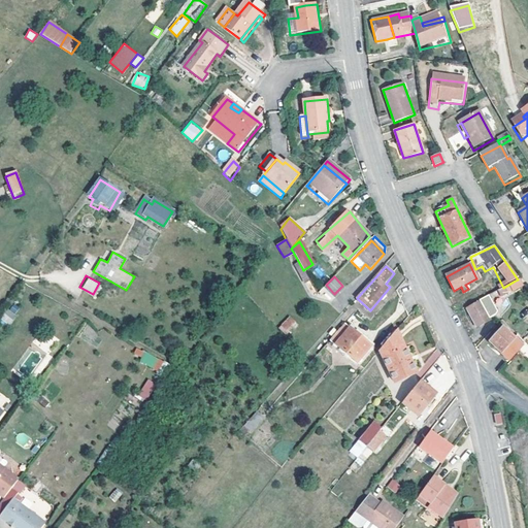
[(503,288),(498,290),(501,297),(518,289),(514,282),(503,288)]
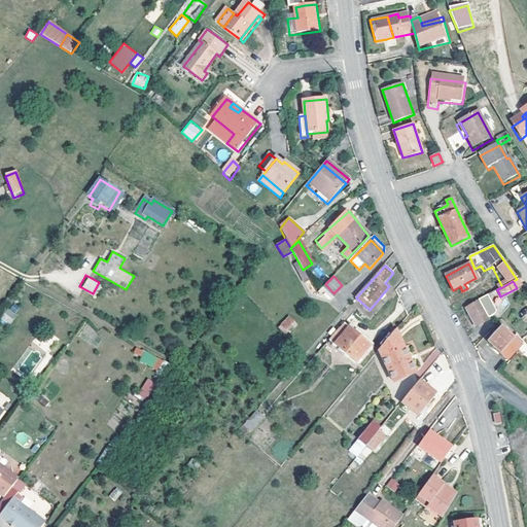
[(488,294),(479,300),(481,302),(466,309),(477,327),(489,320),(488,318),(495,315),(497,312),(488,294)]
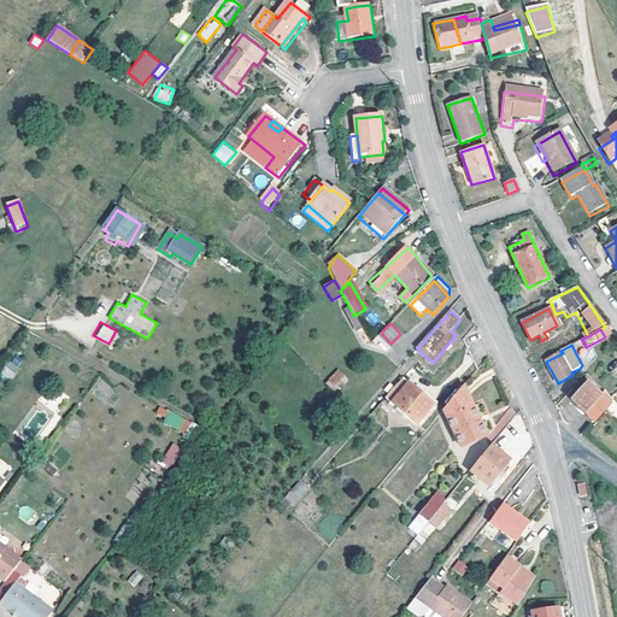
[(0,374),(11,381),(19,368),(9,360),(0,374)]
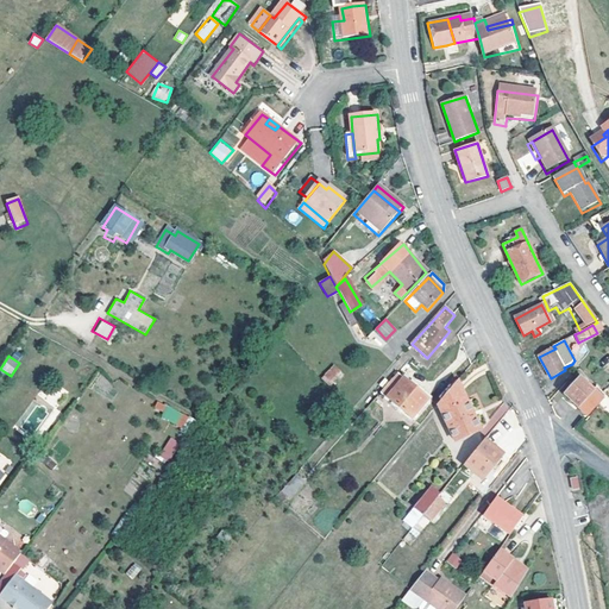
[(326,378),(332,385),(343,376),(337,369),(326,378)]
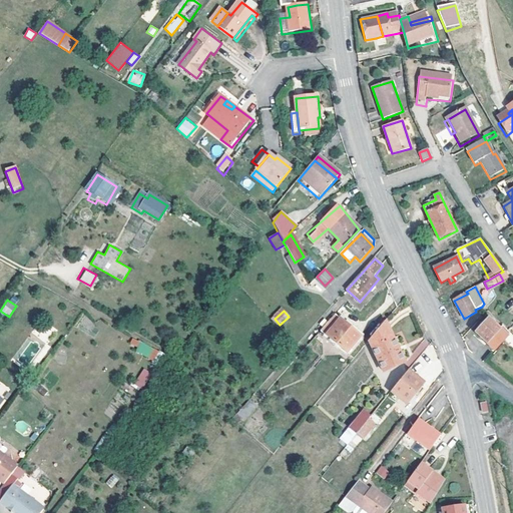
[(335,316),(320,333),(345,354),(360,336),(335,316)]
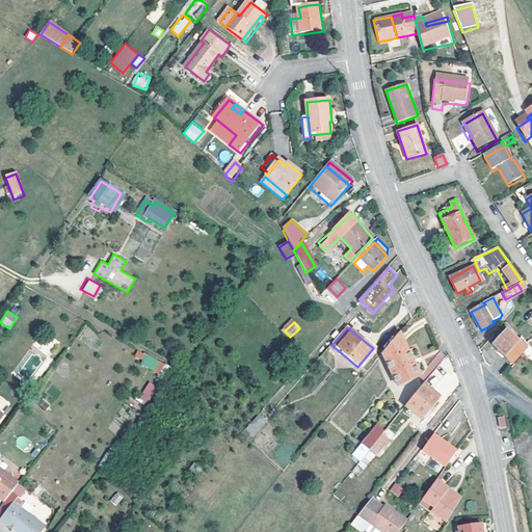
[(286,340),(290,337),(285,330),(281,334),(286,340)]
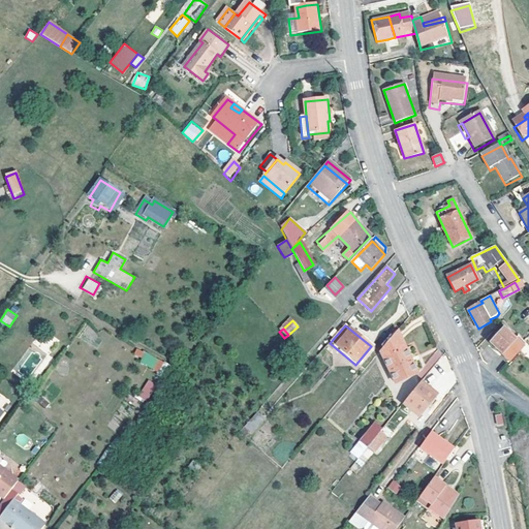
[(502,329),(490,343),(508,360),(521,345),(502,329)]
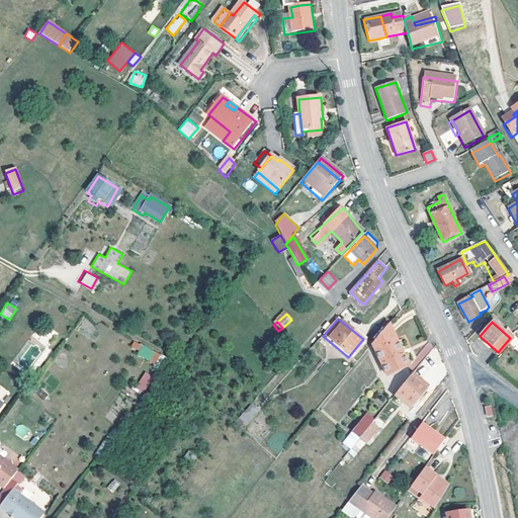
[(390,325),(371,344),(386,376),(408,366),(390,325)]
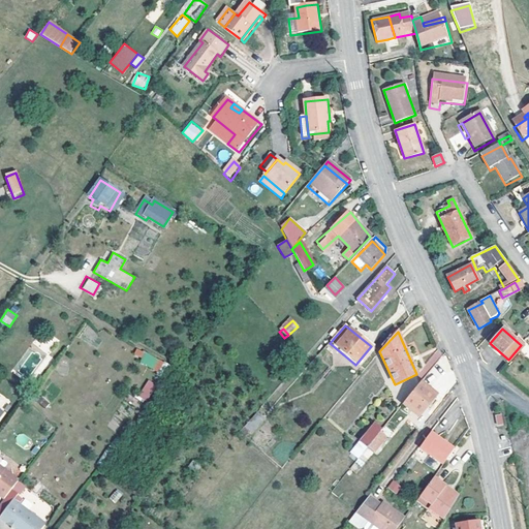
[(139,363),(159,371),(163,361),(144,352),(139,363)]
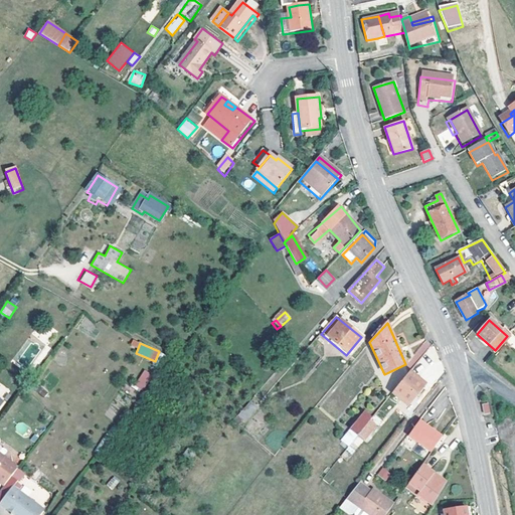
[(145,370),(135,384),(143,390),(153,376),(145,370)]
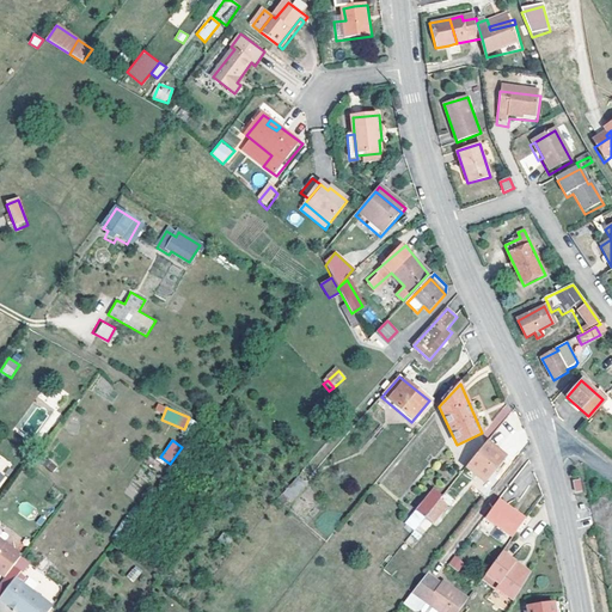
[(487,441),(465,469),(485,484),(506,457),(487,441)]
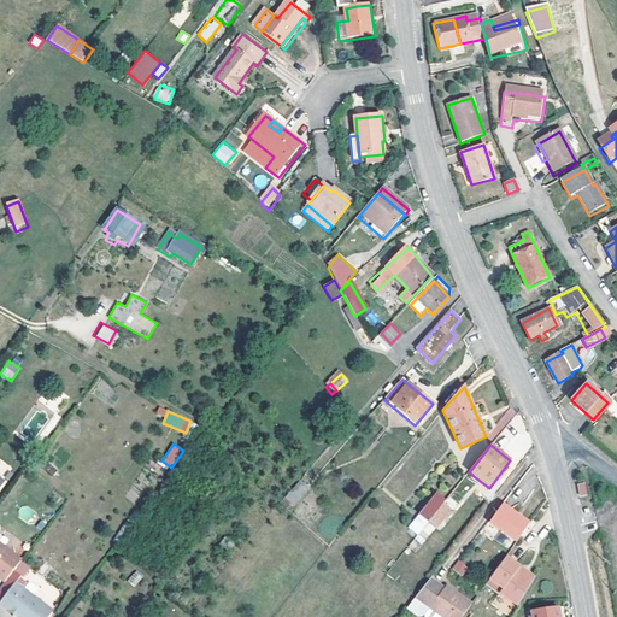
[(468,477),(459,482),(464,491),(472,486),(468,477)]
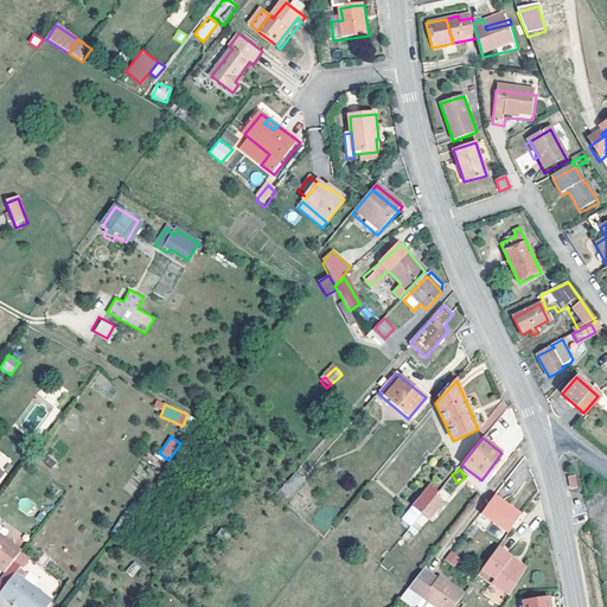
[(294,473),(279,491),(289,499),(304,481),(294,473)]
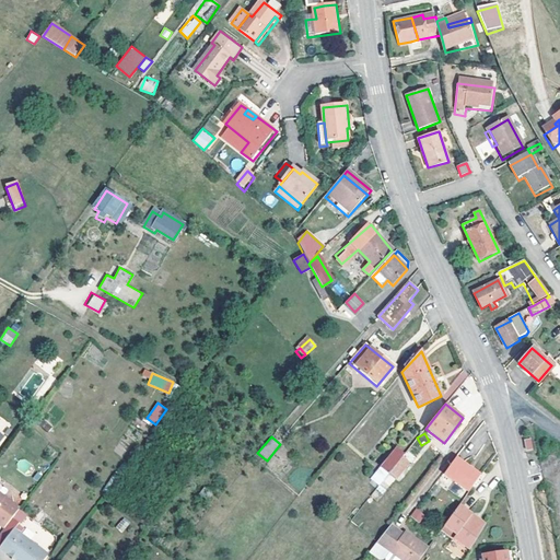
[(525,451),(533,450),(531,438),(523,439),(525,451)]
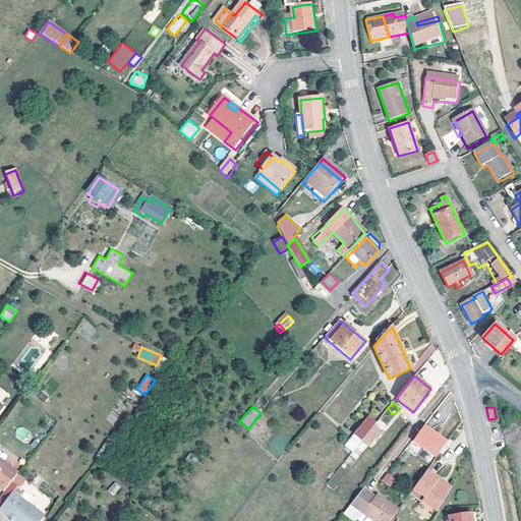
[(353,436),(361,442),(374,425),(367,419),(353,436)]
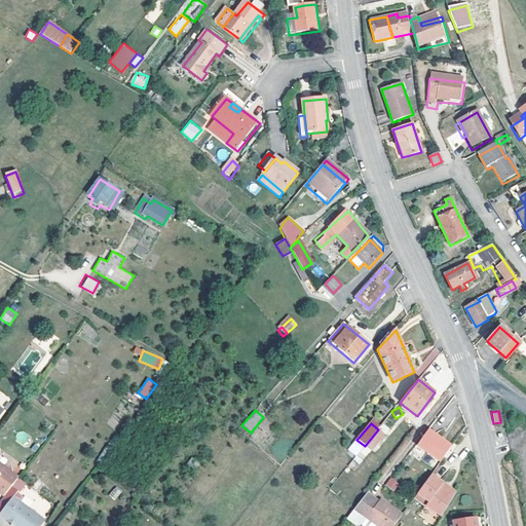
[(378,429),(365,446),(372,452),(385,436),(378,429)]
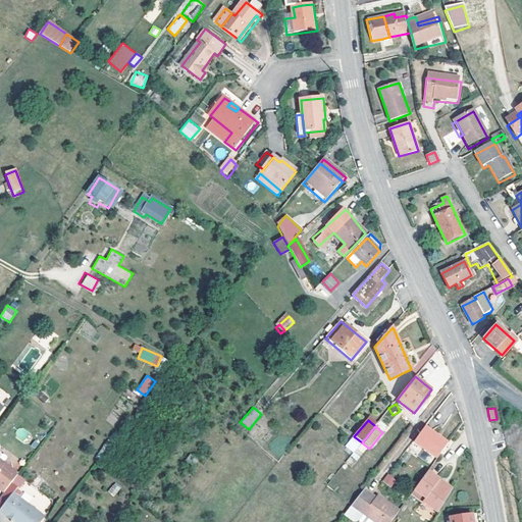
[(436,461),(448,446),(425,429),(414,445),(436,461)]
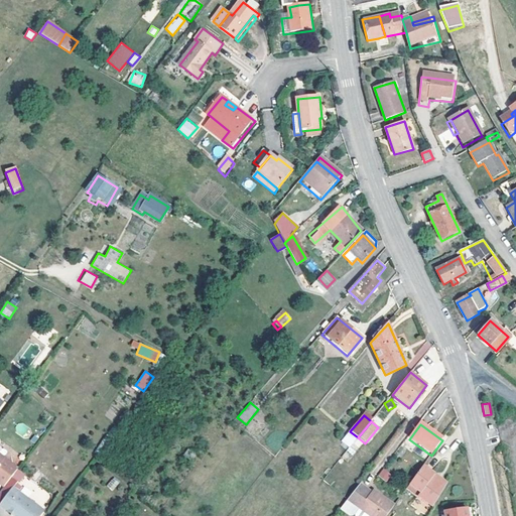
[(0,471),(8,461),(0,454),(0,471)]
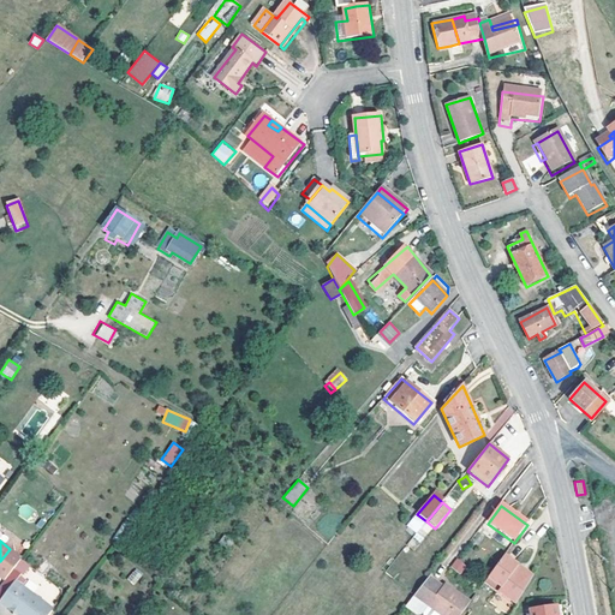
[(23,557),(10,549),(0,561),(0,575),(6,580),(23,557)]
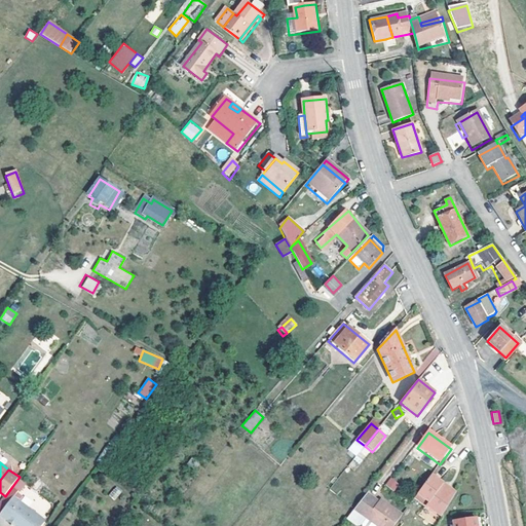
[(440,517),(453,497),(441,489),(444,485),(431,476),(417,495),(429,504),(427,508),(440,517)]
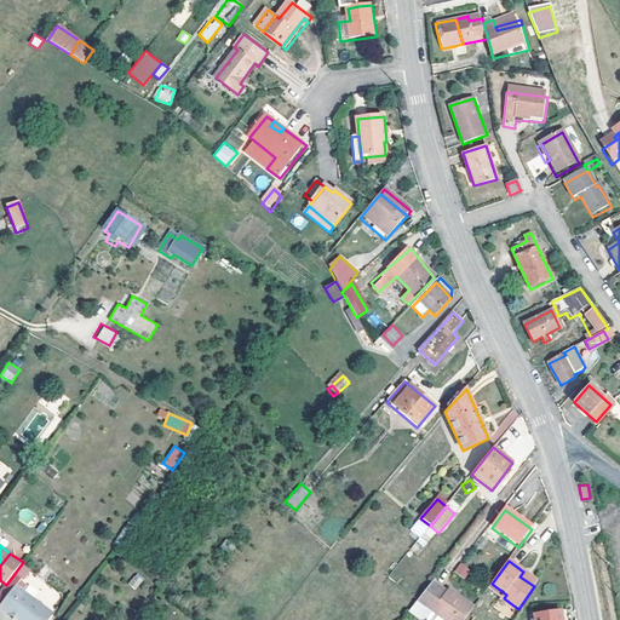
[(455,574),(465,580),(471,572),(461,566),(455,574)]
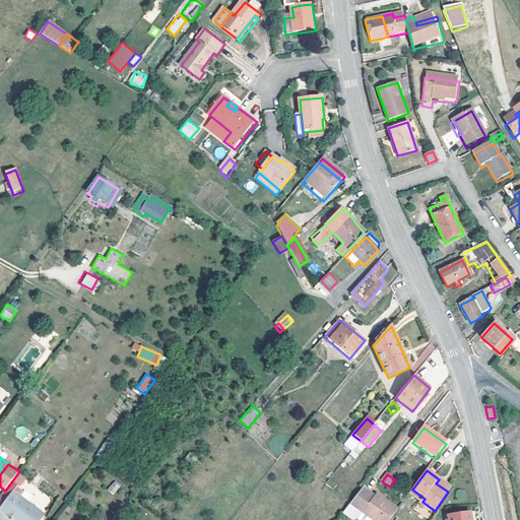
[(448,492),(450,488),(439,479),(436,483),(448,492)]
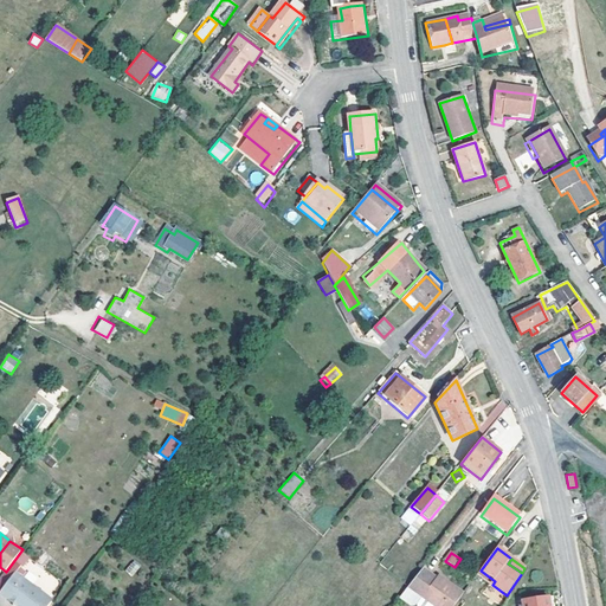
[(124,569),(130,577),(141,567),(135,560),(124,569)]
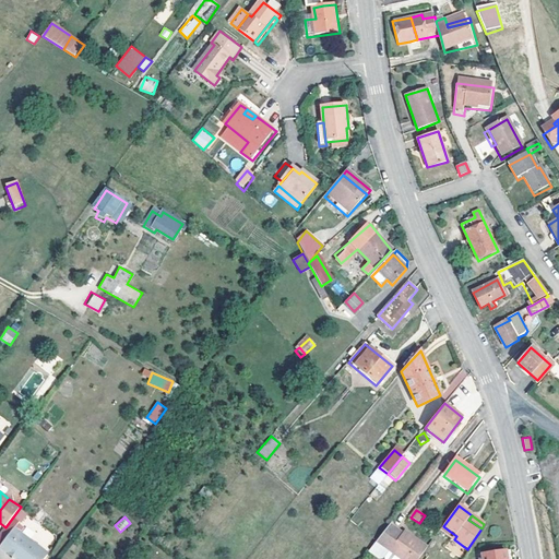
[(377,542),(381,546),(394,530),(390,526),(377,542)]
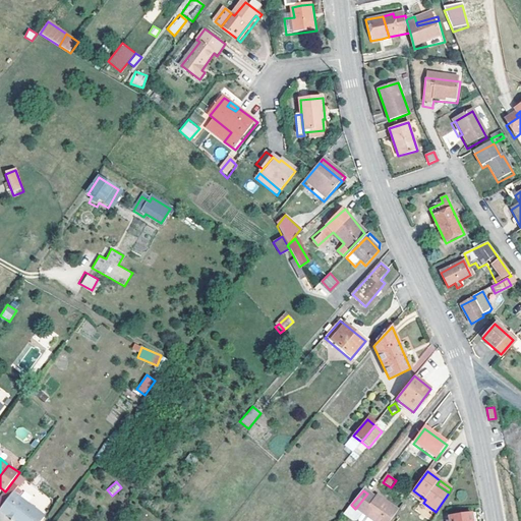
[(421,505),(423,503),(425,500),(413,490),(409,496),(421,505)]
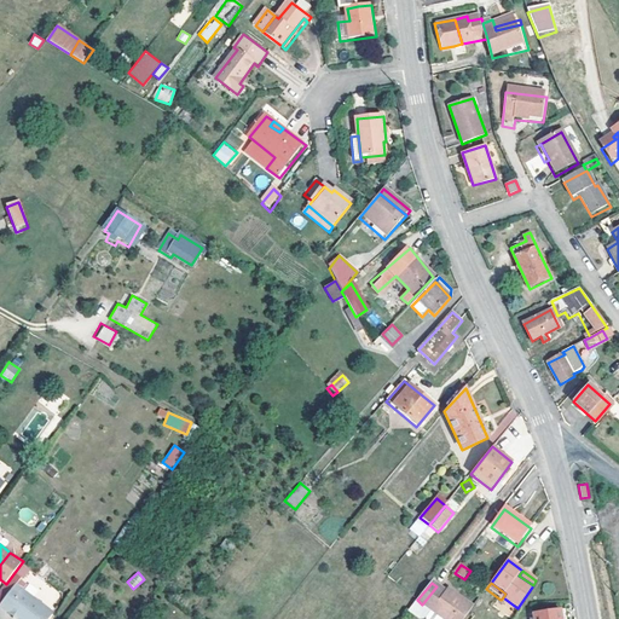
[(422,605),(432,612),(441,618),(464,618),(473,607),(447,589),(445,593),(437,586),(422,605)]
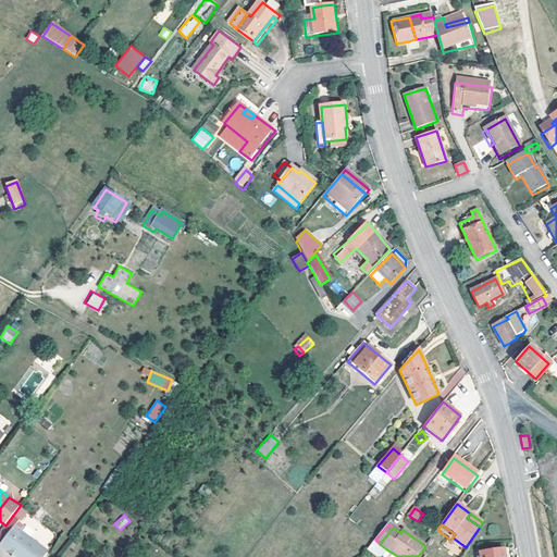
[(0,544),(0,549),(9,556),(17,556),(29,542),(12,529),(0,544)]
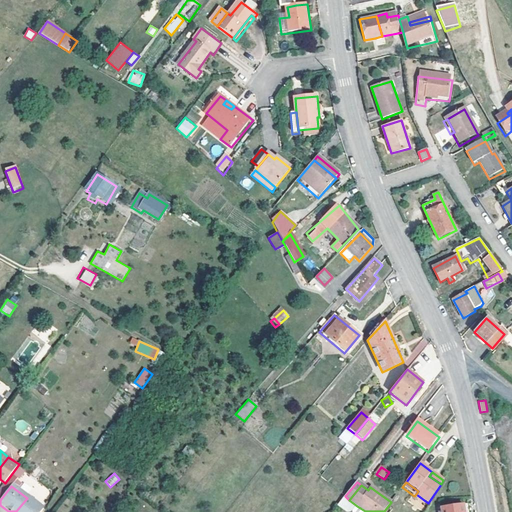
[(27,498),(16,511),(40,511),(42,509),(27,498)]
